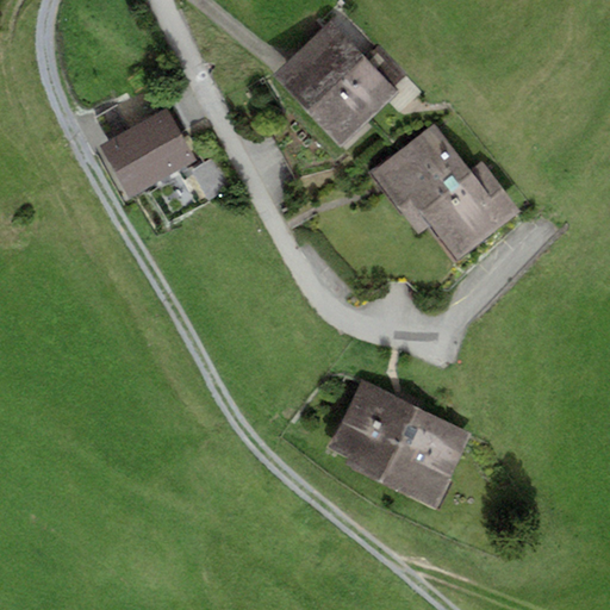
[(330,22),(275,74),(340,142),(396,89),(393,87),(365,57),(330,22)]
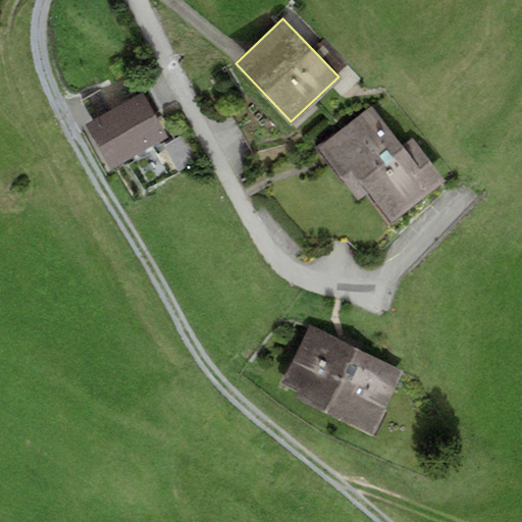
[(323,39),(312,49),(336,74),(348,63),(323,39)]
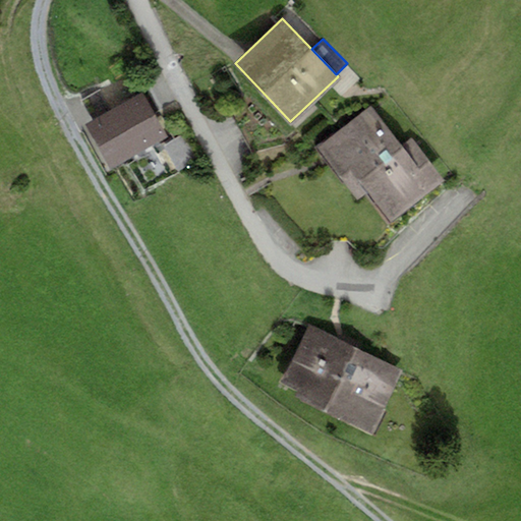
[(80,100),(91,119),(134,96),(124,77),(80,100)]
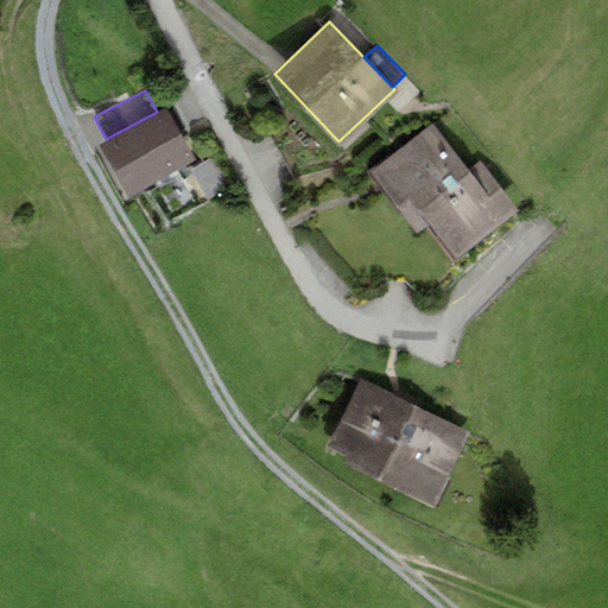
[(106,139),(99,144),(128,197),(195,160),(165,107),(157,112),(106,139)]
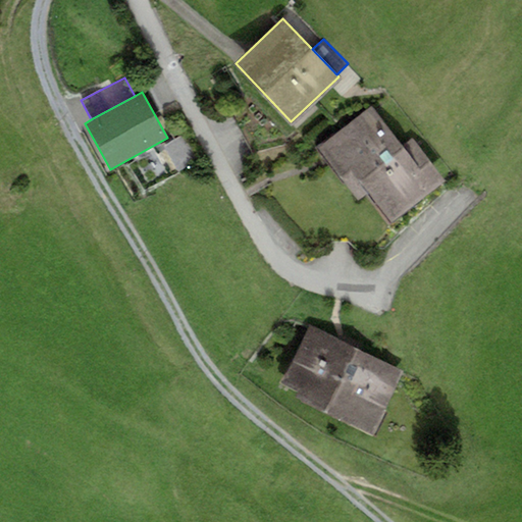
[(371,104),(317,146),(358,199),(368,191),(392,221),(446,180),(412,137),(402,144),(371,104)]
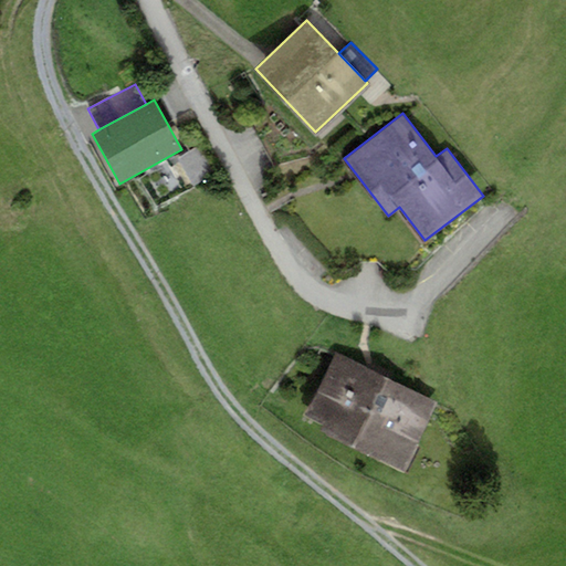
[(198,147),(178,158),(194,185),(212,174),(198,147)]
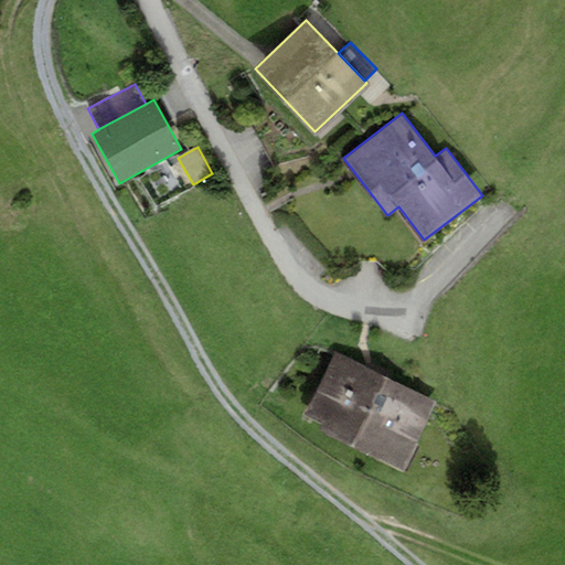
[(385,265),(379,273),(388,283),(396,276),(385,265)]
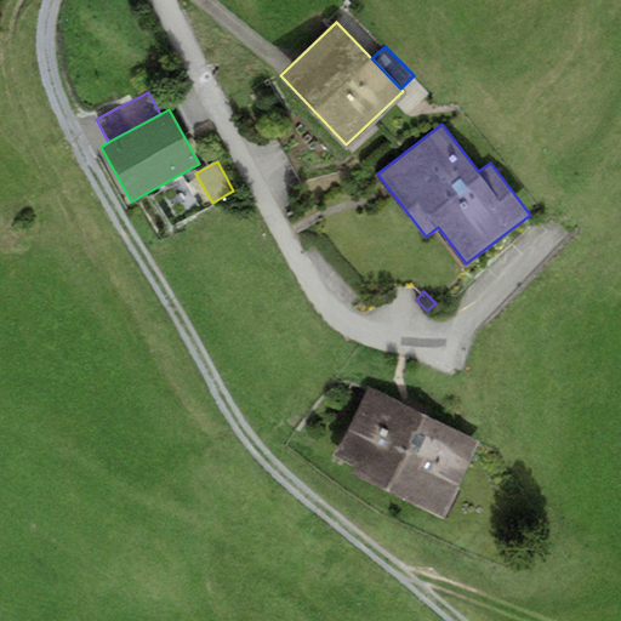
[(365,386),(331,456),(353,467),(349,473),(443,518),(480,440),(365,386)]
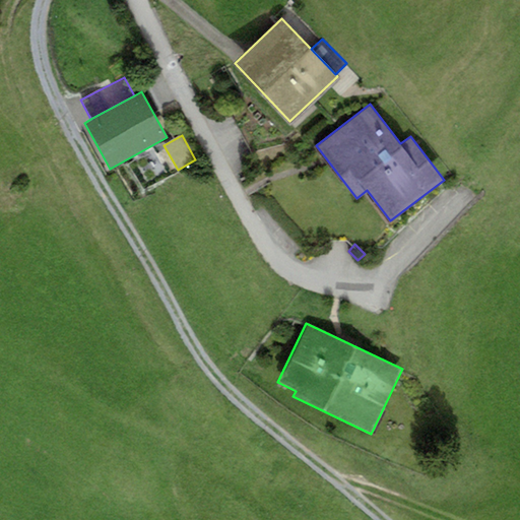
All buildings are outlined.
